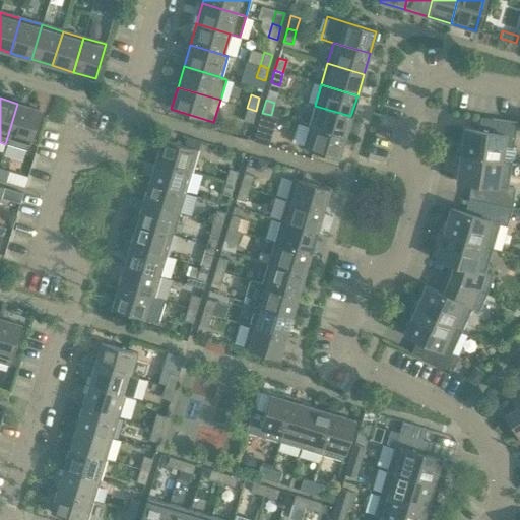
[(40,110),(17,104),(5,144),(26,150),(28,142),(29,142),(40,110)]
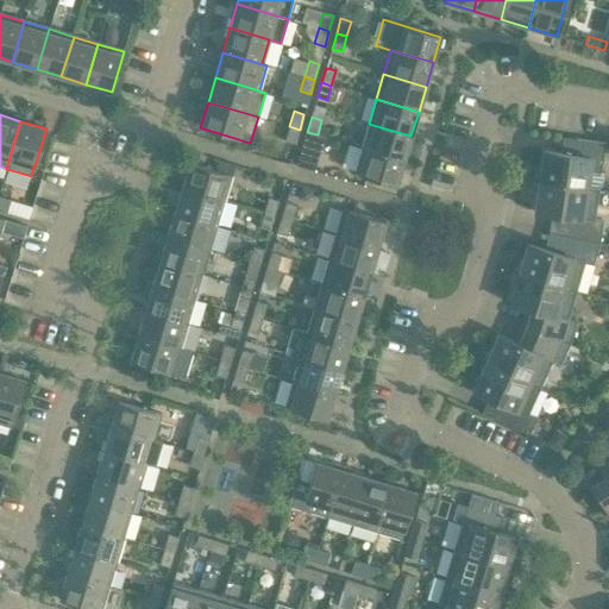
[(362,148),(403,161),(410,136),(369,124),(362,148)]
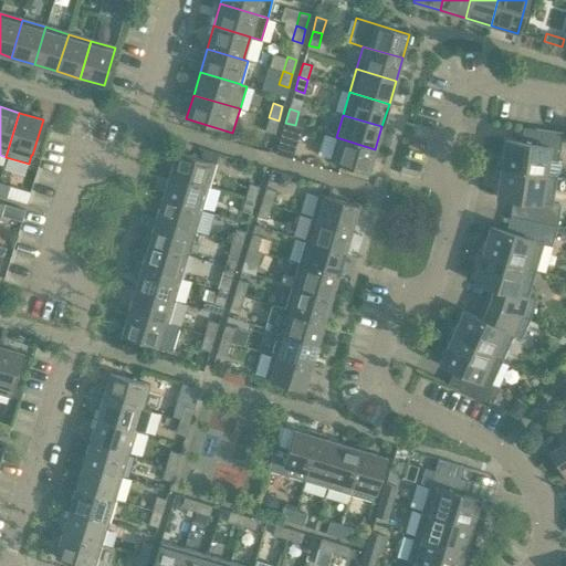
[(279,121),(269,117),(264,132),(274,134),(279,121)]
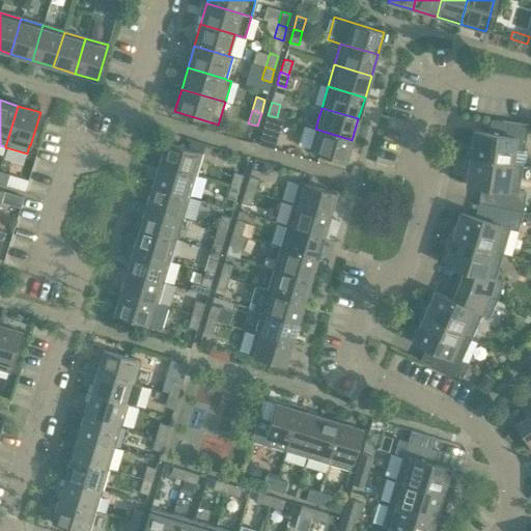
[(282,119),(277,117),(268,115),(258,145),(273,149),(282,119)]
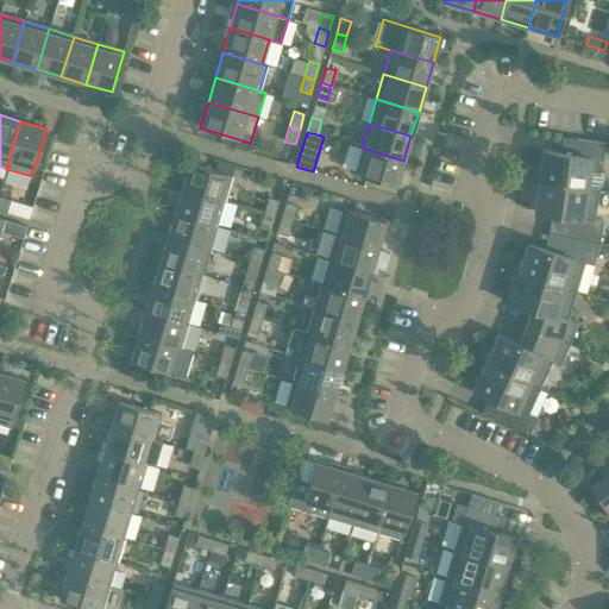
[(537,177),(535,181),(598,190),(598,189),(602,187),(603,177),(601,174),(604,143),(576,139),(573,155),(544,151),(541,167),(540,168),(540,169),(539,171),(538,173),(537,175),(537,176),(537,177)]
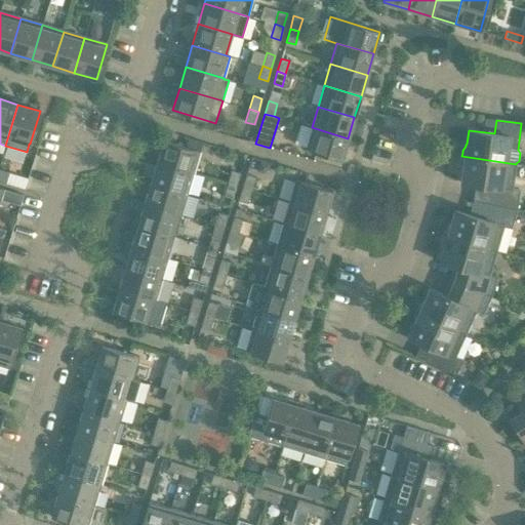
[(348,138),(312,127),(305,150),(341,160),(348,138)]
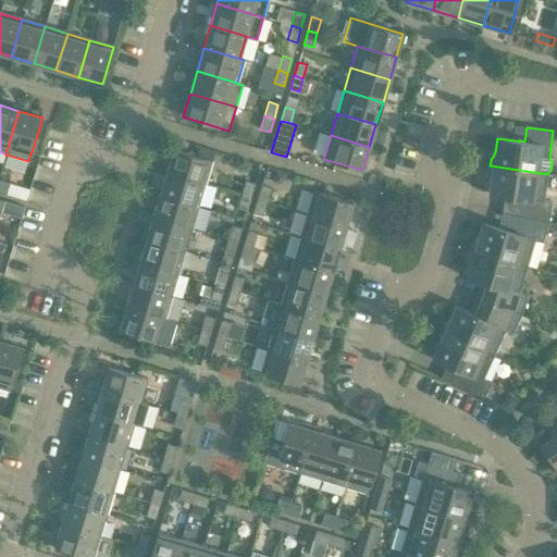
[(166,172),(206,184),(212,161),(173,149),(166,172)]
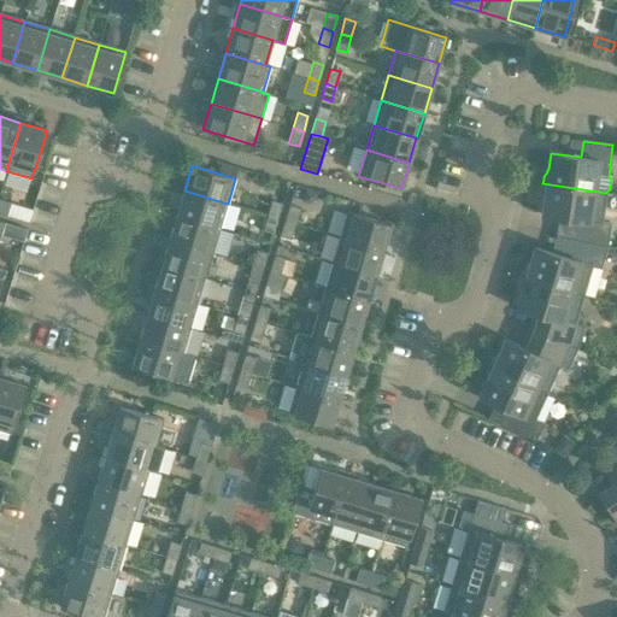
[(571,219),(569,238),(607,247),(611,223),(601,222),(606,193),(542,183),(542,187),(542,191),(542,195),(544,199),(541,215),(571,219)]
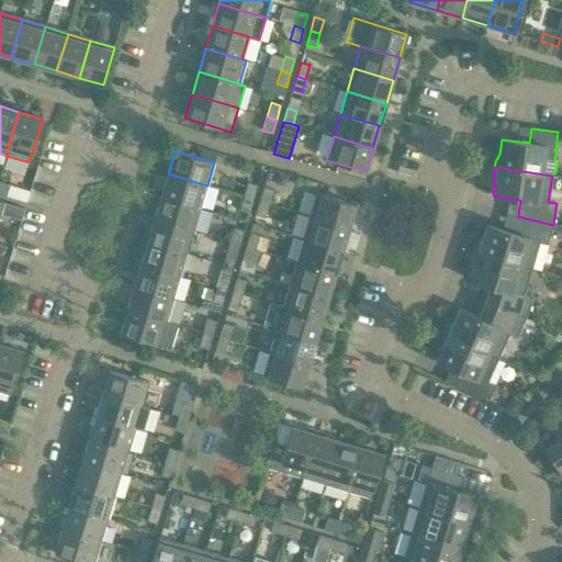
[(279,172),(276,183),(281,186),(288,182),(289,176),(279,172)]
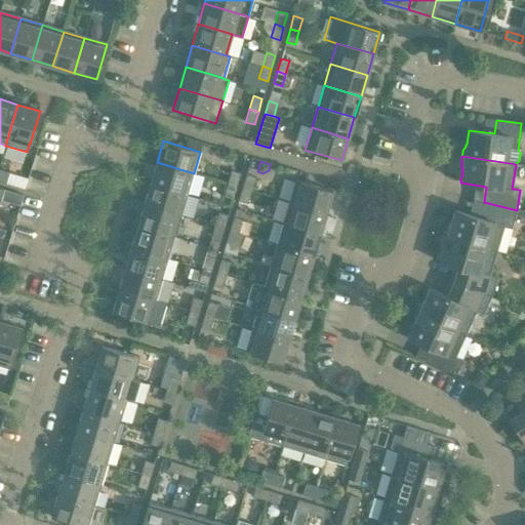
[(151,184),(187,195),(194,173),(157,162),(151,184)]
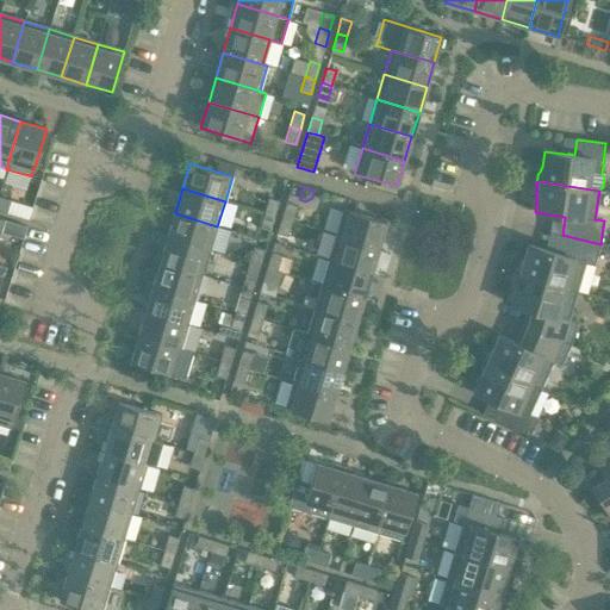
[(0,198),(0,211),(6,213),(11,201),(0,198)]
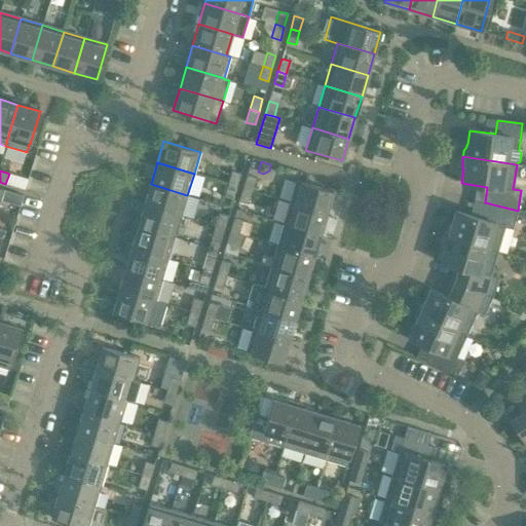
[(227,184),(236,186),(240,174),(231,171),(227,184)]
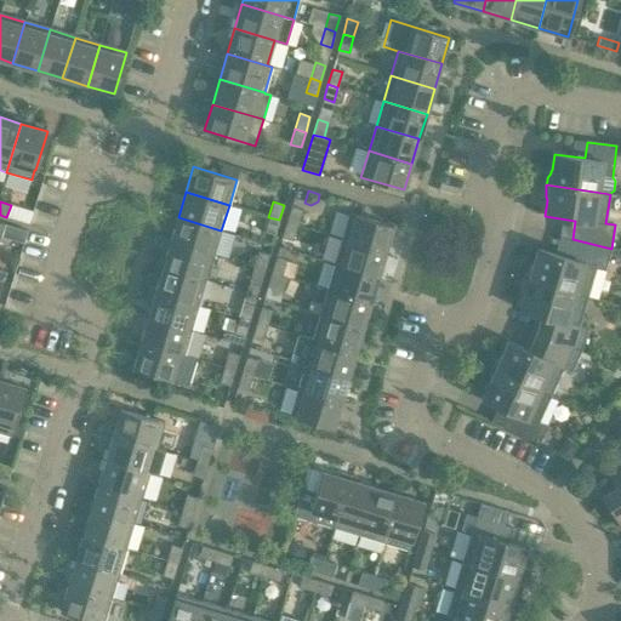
[(286,222),(297,226),(302,211),(291,208),(286,222)]
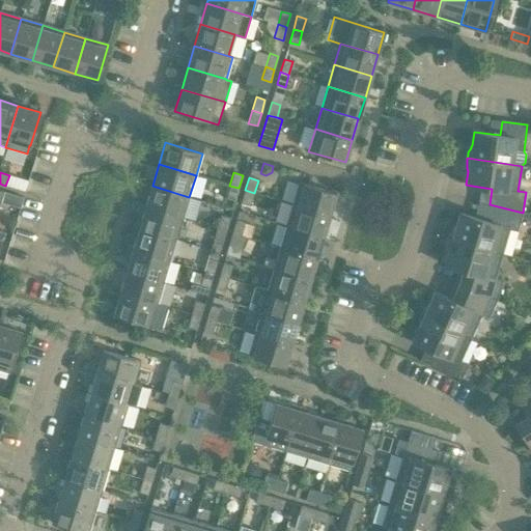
[(292,204),(330,215),(336,193),(299,183),(292,204)]
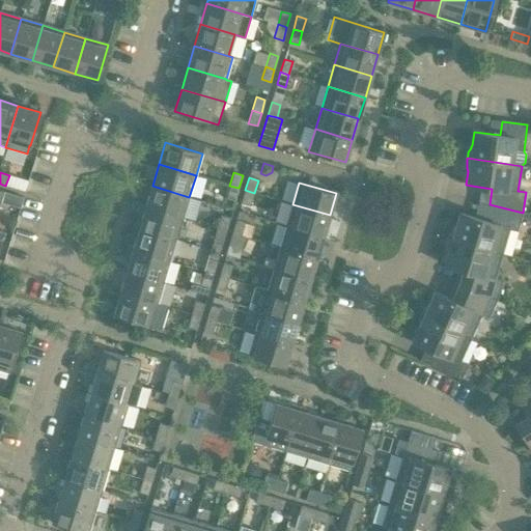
[(152,186),(145,207),(183,218),(195,221),(201,201),(189,197),(152,186)]
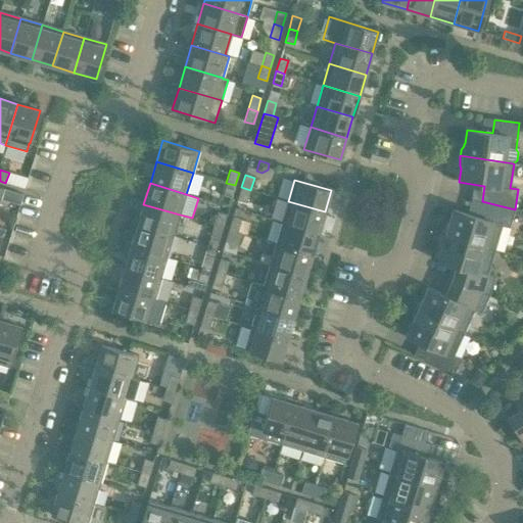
[(235,185),(226,183),(222,196),(231,198),(235,185)]
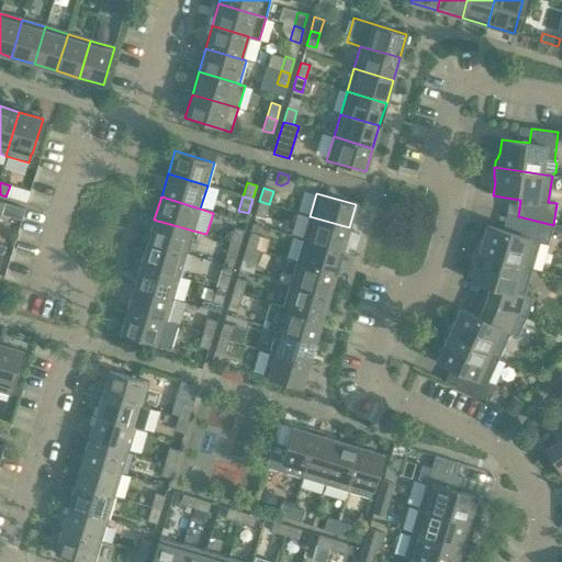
[(269,204),(259,201),(255,215),(265,218),(269,204)]
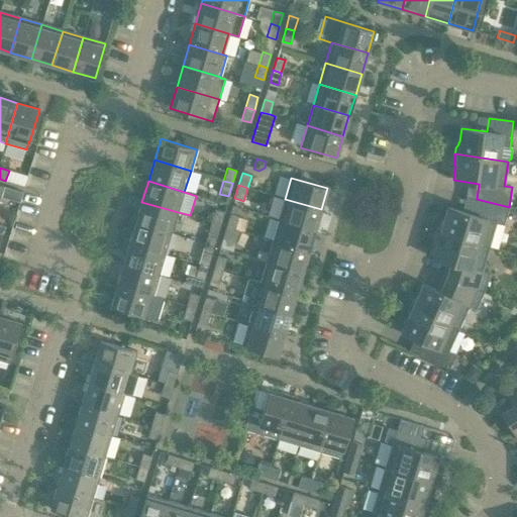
[(279,220),(314,230),(321,209),(285,199),(279,220)]
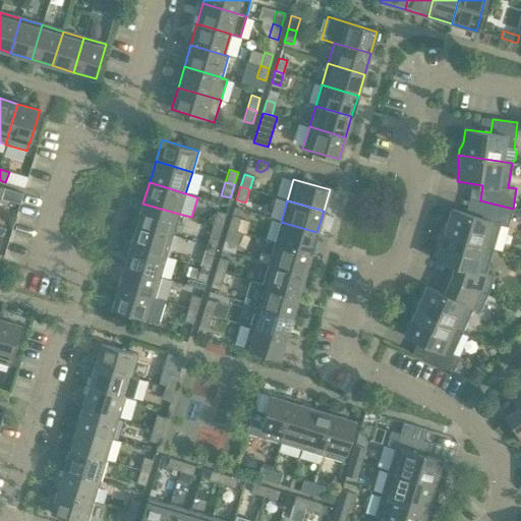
[(442,231),(441,234),(493,249),(500,225),(507,227),(513,209),(480,200),(475,217),(451,210),(448,222),(446,225),(443,228),(442,231)]
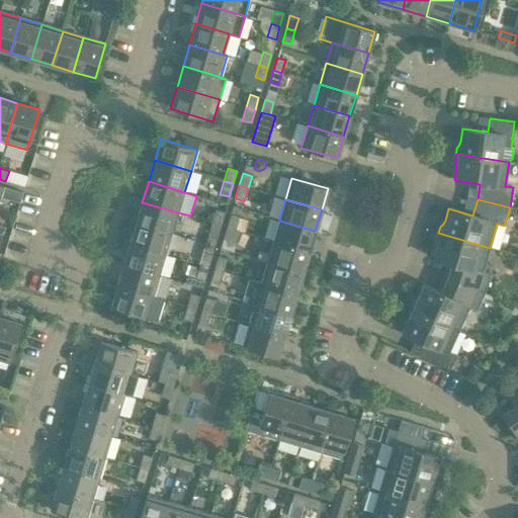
[(136,223),(172,234),(178,212),(142,202),(136,223)]
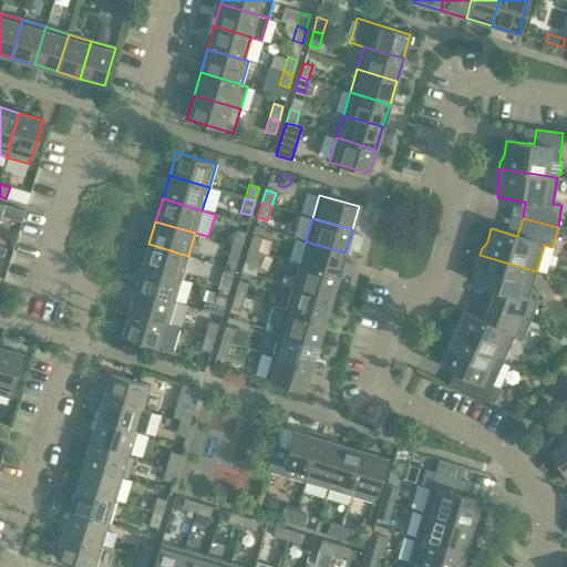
[(232,244),(241,247),(245,233),(236,229),(232,244)]
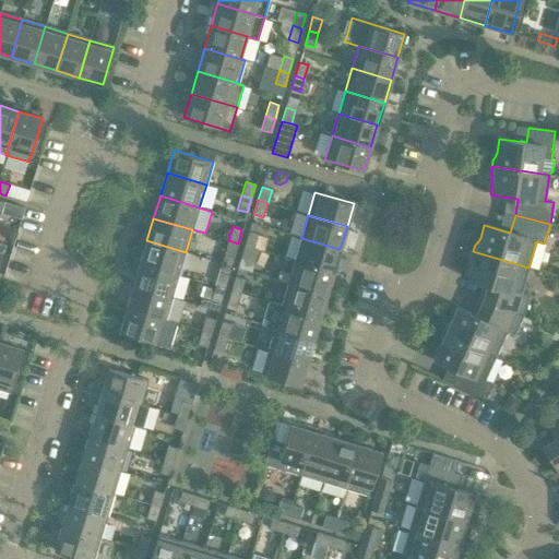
[(249,232),(245,246),(254,248),(258,249),(262,251),(266,238),(258,236),(258,235),(249,232)]
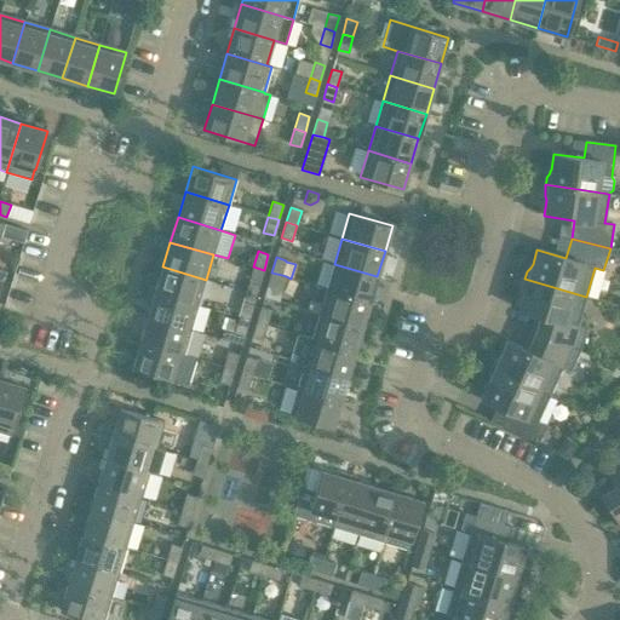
[(327,288),(369,302),(377,276),(334,264),(327,288)]
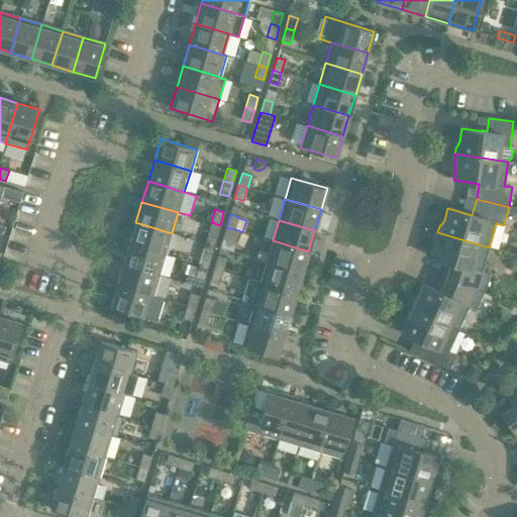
[(129,243),(166,254),(172,233),(135,222),(129,243)]
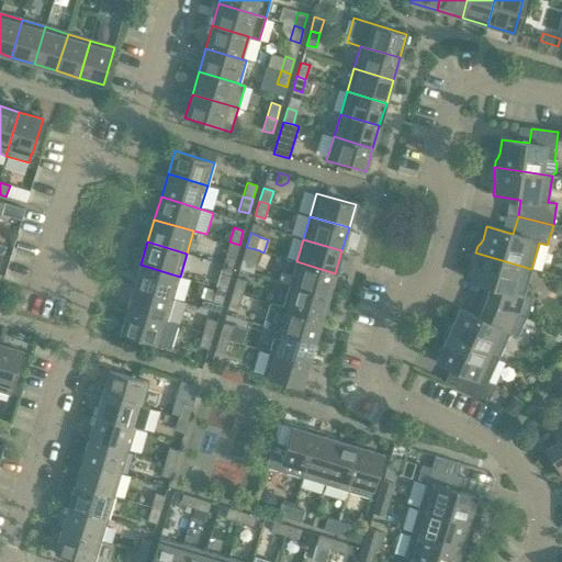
[(229,242),(225,255),(235,258),(239,245),(229,242)]
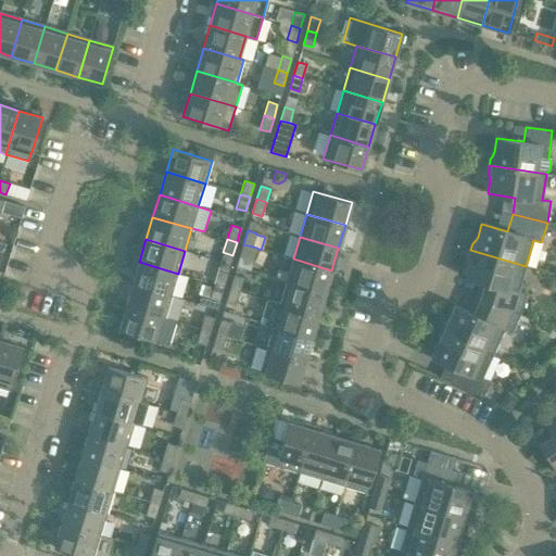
[(256,248),(253,247),(243,244),(239,258),(252,262),(256,248)]
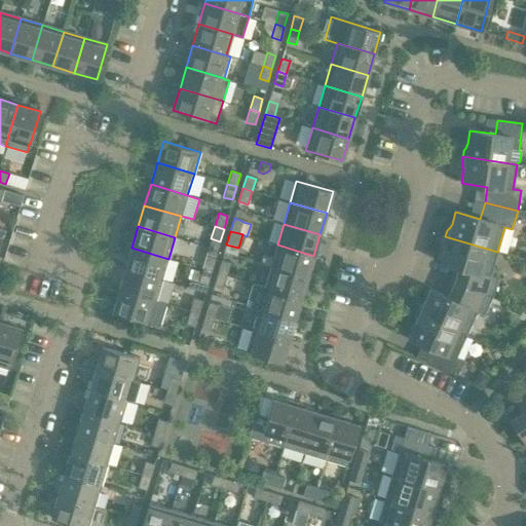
[(464,269),(460,285),(492,297),(498,277),(490,275),(497,252),(445,236),(444,238),(444,241),(444,246),(444,250),(441,262),(464,269)]
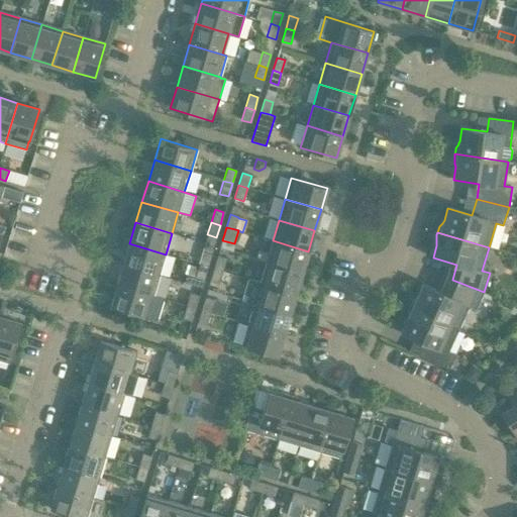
[(308,251),(273,240),(269,253),(259,250),(256,259),(266,262),(302,273),(308,251)]
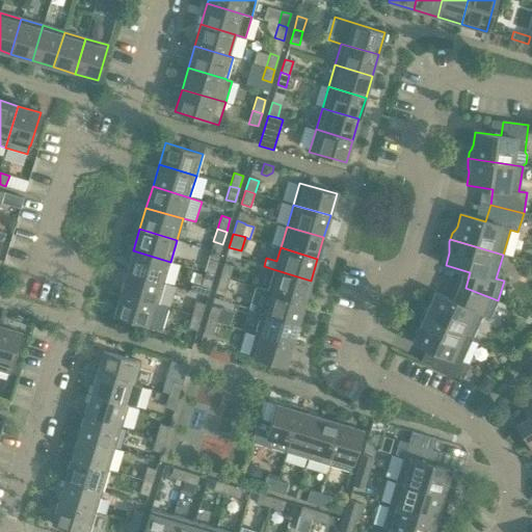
[(127,272),(164,283),(170,262),(133,250),(127,272)]
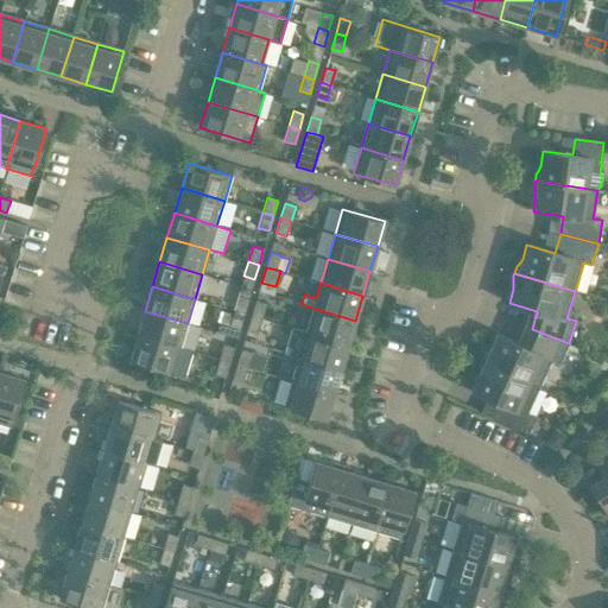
[(252,289),(241,286),(234,310),(244,314),(252,289)]
